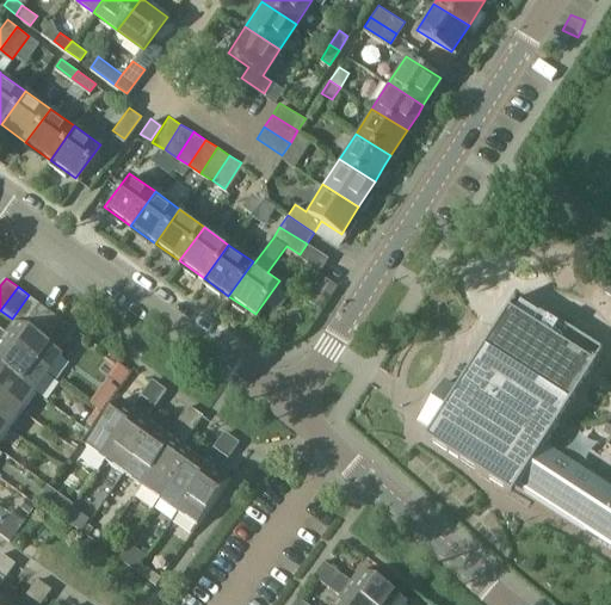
[(446,378),(420,420),(431,427),(424,437),(511,493),(518,482),(586,526),(585,529),(610,544),(610,483),(544,442),(604,349),(517,292),(457,384),(446,378)]
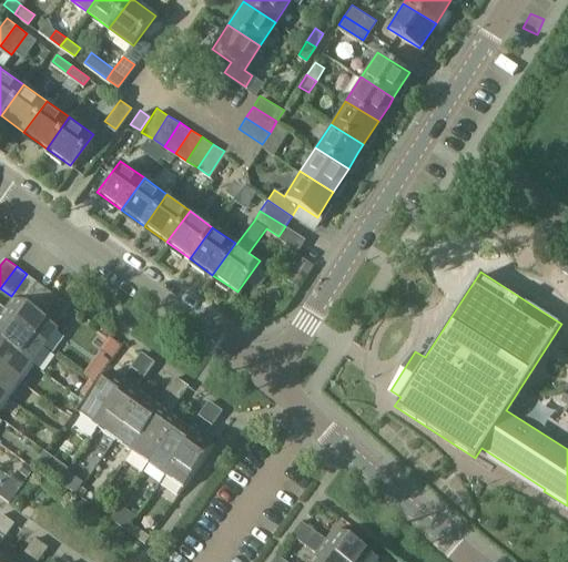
[(39,282),(27,274),(11,296),(22,304),(39,282)]
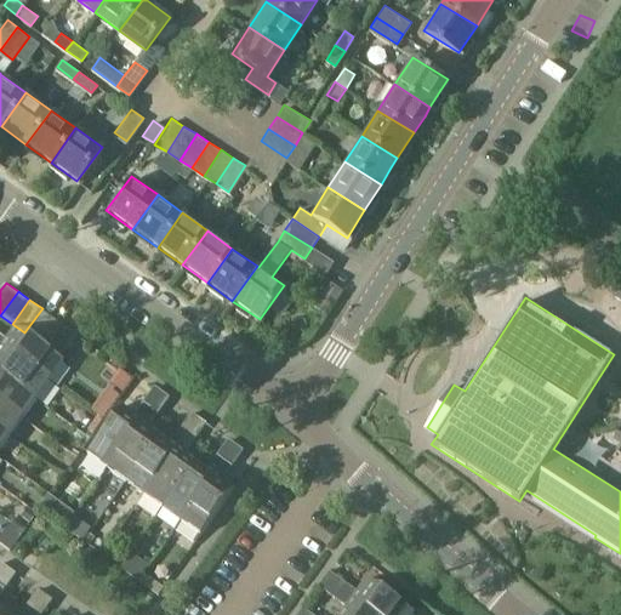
[(55,317),(43,308),(24,332),(38,342),(55,317)]
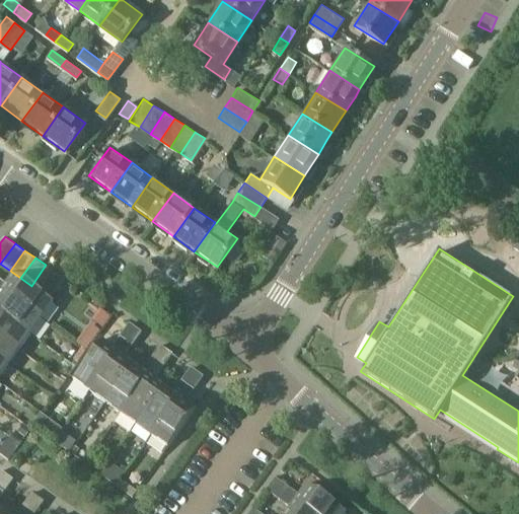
[(56,273),(46,265),(31,286),(42,293),(56,273)]
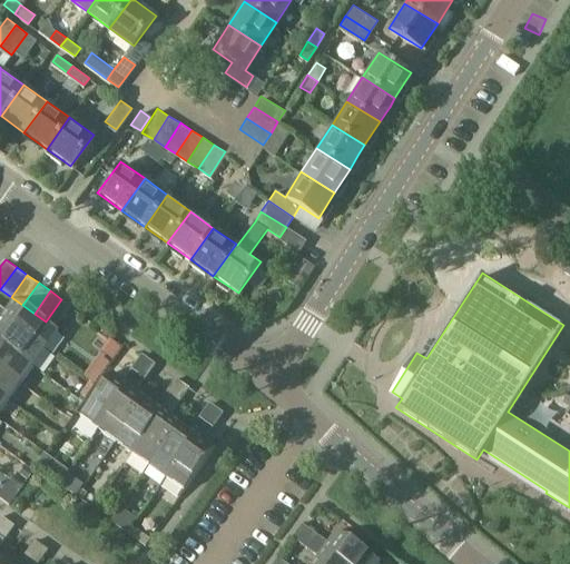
[(0,314),(45,346),(57,329),(46,322),(35,314),(22,305),(11,297),(5,308),(0,305),(0,314)]
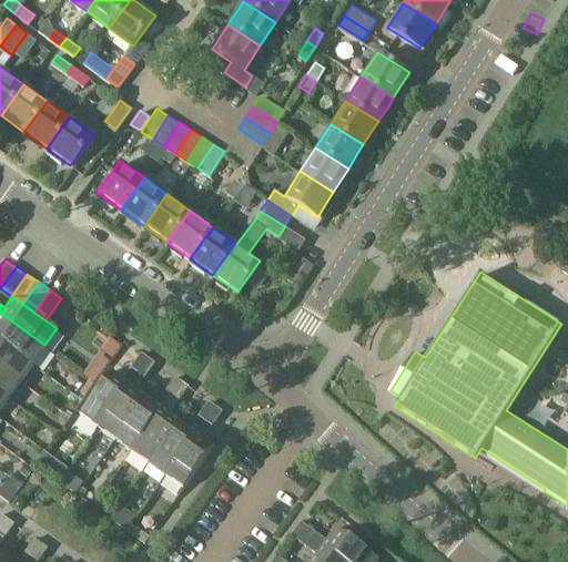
[(71,306),(61,298),(46,320),(57,328),(71,306)]
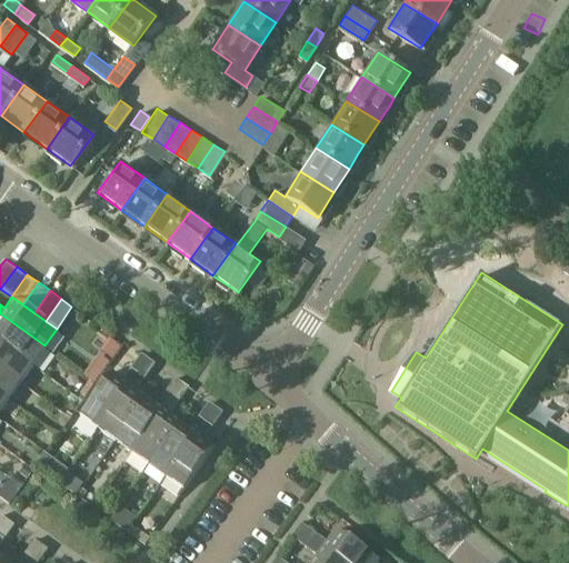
[(0,313),(0,340),(32,363),(45,345),(0,313)]
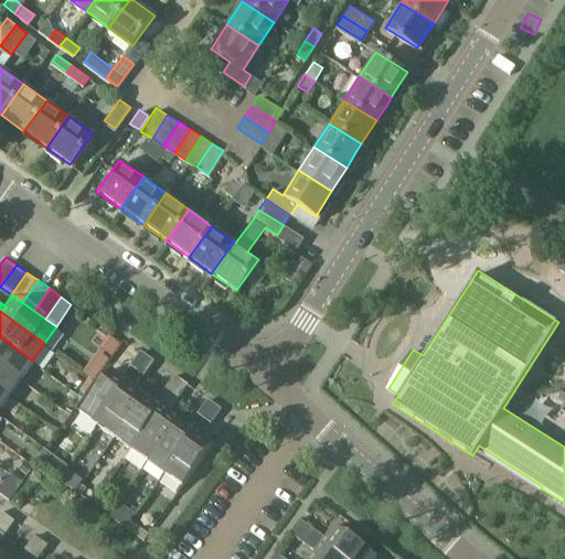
[(0,362),(20,377),(32,361),(0,337),(0,362)]
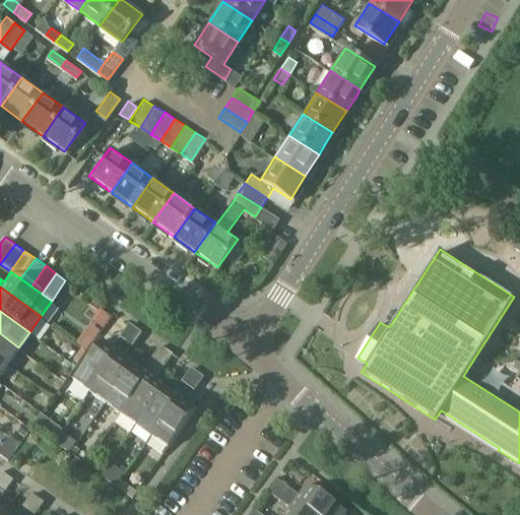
[(89,389),(135,325),(130,320),(113,344),(102,336),(72,377),(89,389)]
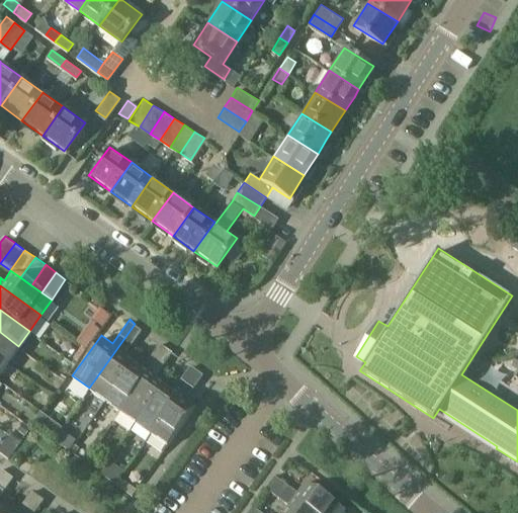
[(104,399),(134,358),(124,352),(142,328),(135,324),(89,388),(104,399)]
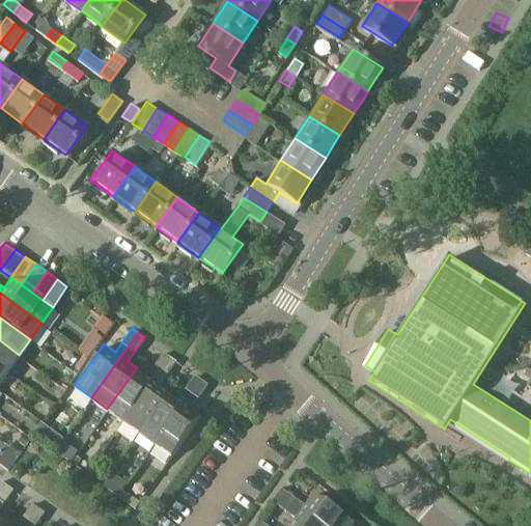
[(0,340),(0,364),(7,370),(19,355),(0,340)]
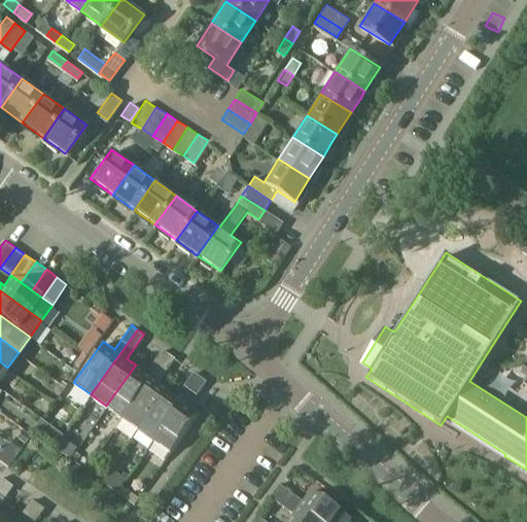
[(157,353),(170,362),(174,356),(162,347),(157,353)]
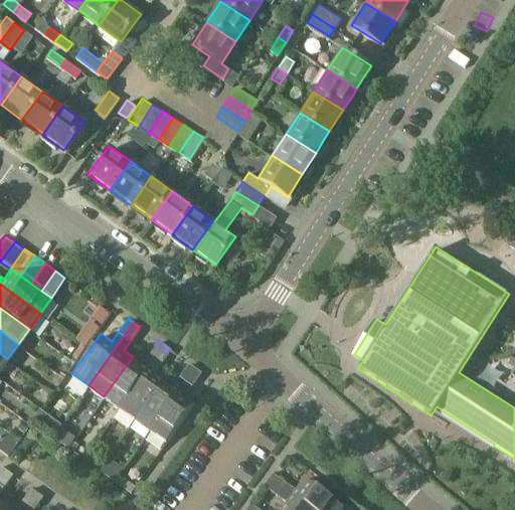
[(161,360),(166,354),(154,345),(141,362),(133,356),(104,396),(119,407),(155,356),(161,360)]
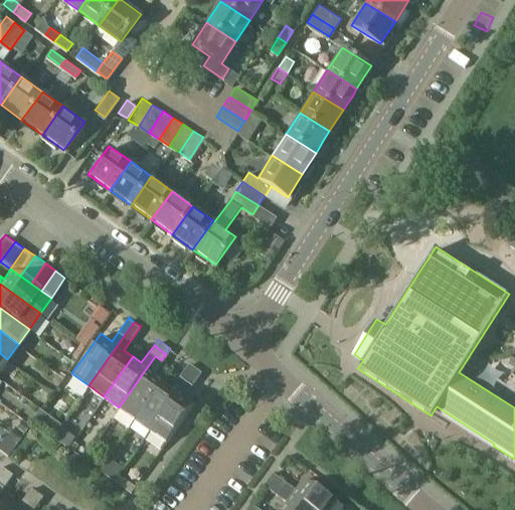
[(154,371),(161,360),(155,356),(119,407),(135,418),(163,378),(154,371)]
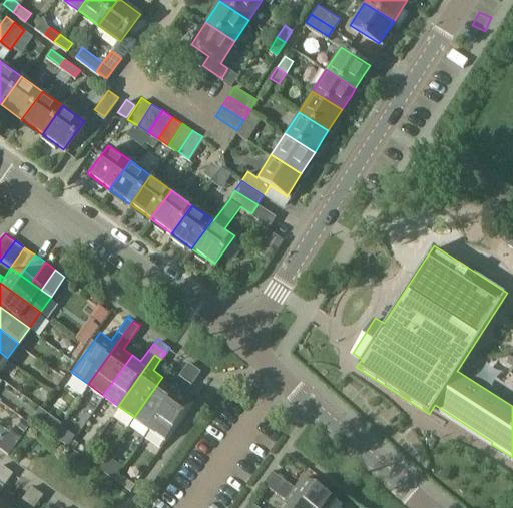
[(183,366),(196,375),(200,369),(187,361),(183,366)]
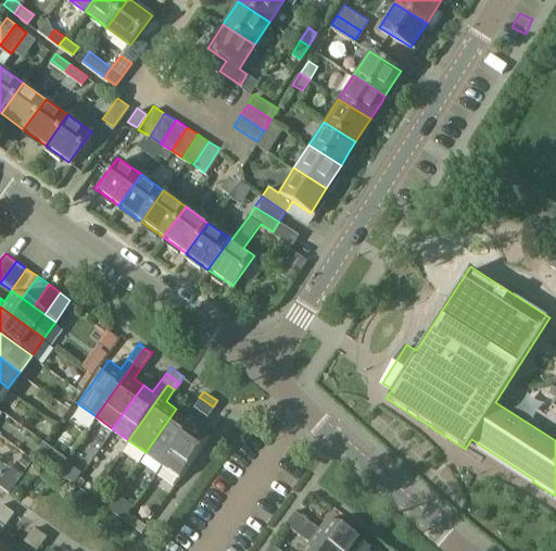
[(207,413),(213,407),(199,397),(186,415),(176,409),(146,452),(162,464),(202,409),(207,413)]
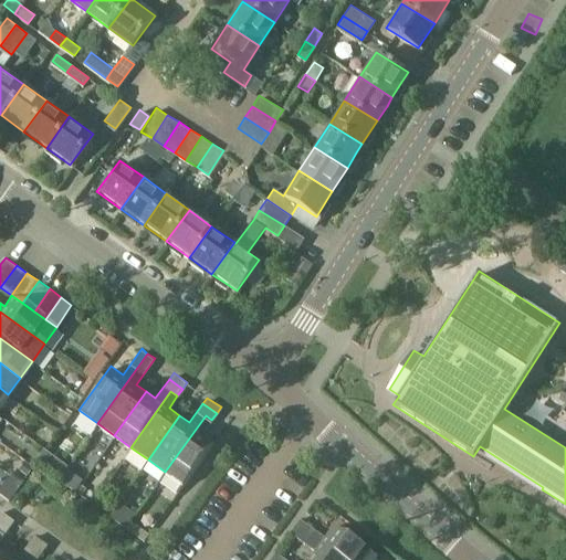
[(203,432),(211,420),(206,415),(165,472),(181,484),(213,440),(203,432)]
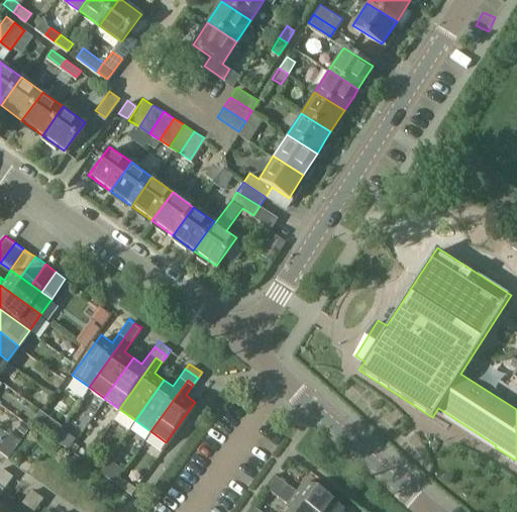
[(42,408),(32,421),(41,427),(50,415),(42,408)]
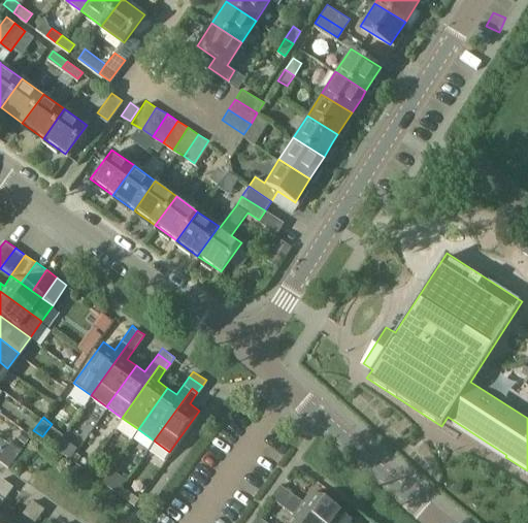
[(62,437),(56,446),(61,449),(67,440),(62,437)]
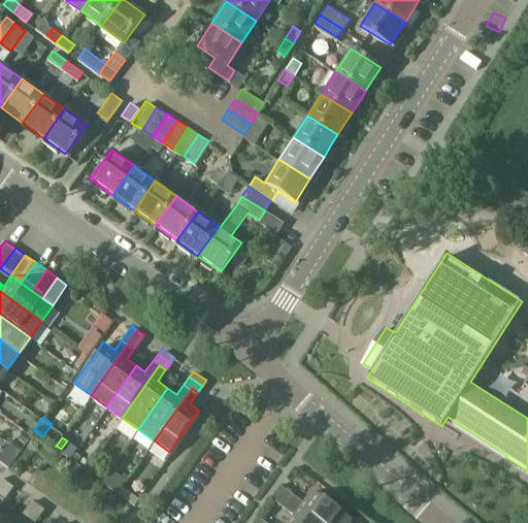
[(0,486),(7,492),(12,485),(0,476),(0,486)]
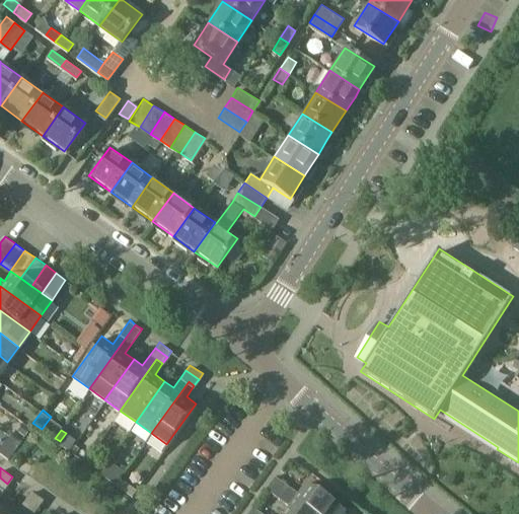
[(273,491),(281,480),(275,474),(266,486),(273,491)]
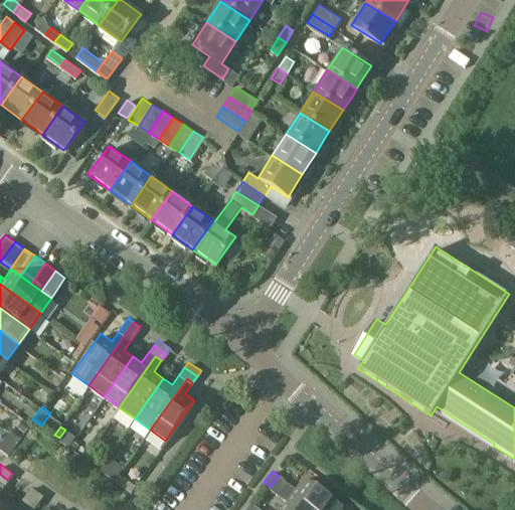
[(315,509),(282,486),(286,481),(279,476),(271,487),(287,499),(281,508),(283,509),(315,509)]
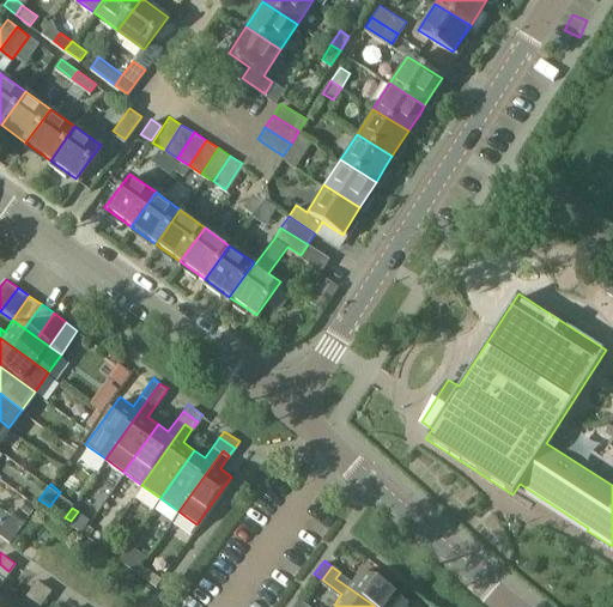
[(152,568),(146,576),(156,583),(156,582),(162,575),(152,568)]
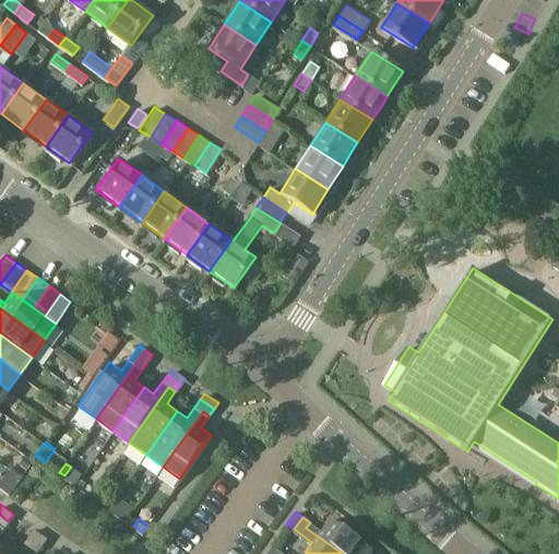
[(306,528),(342,553),(369,553),(372,550),(329,518),(320,529),(310,522),(306,528)]
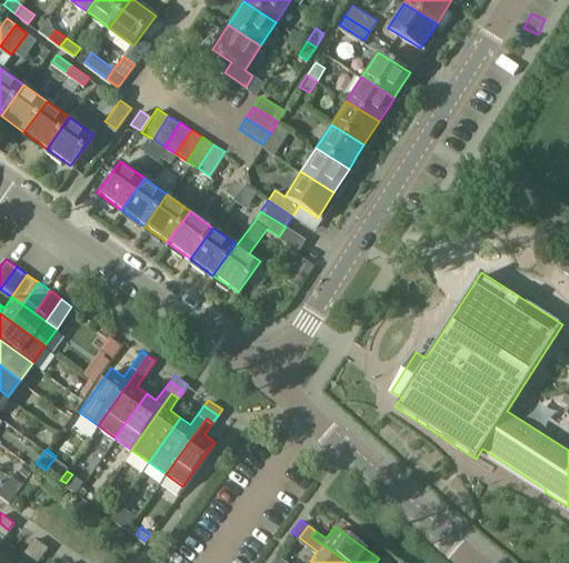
[(29,545),(41,554),(47,548),(33,539),(29,545)]
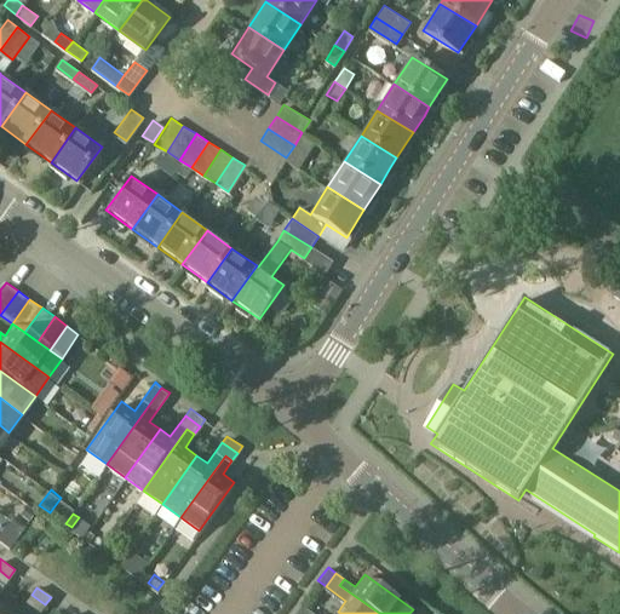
[(40,612),(45,604),(32,595),(27,602),(40,612)]
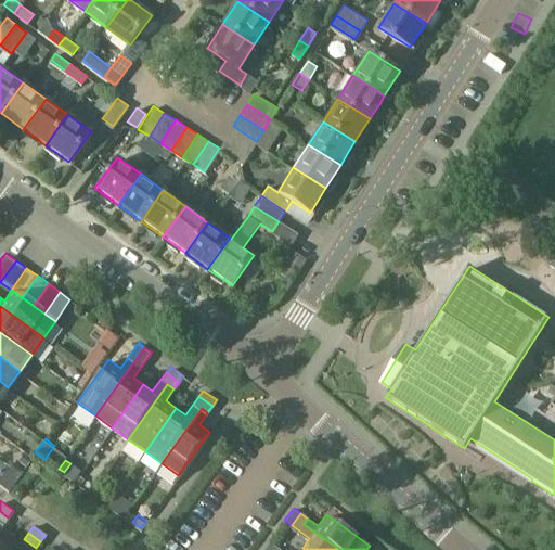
[(273,549),(278,546),(270,540),(262,549),(273,549)]
